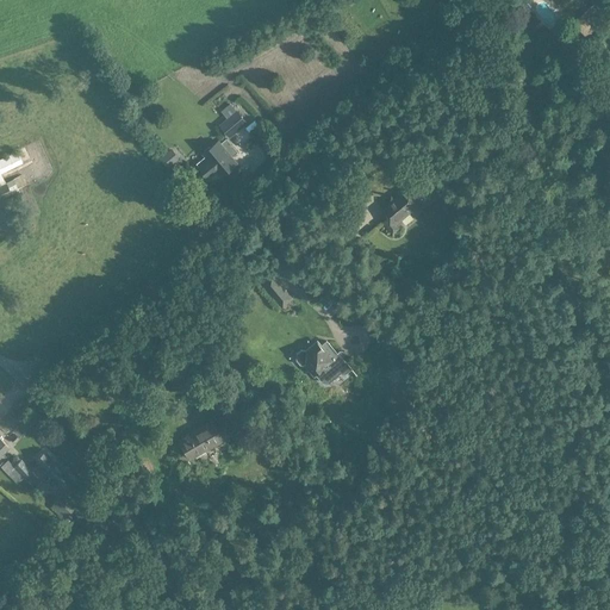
[(605,0),(597,0),(603,10),(609,6),(605,0)]
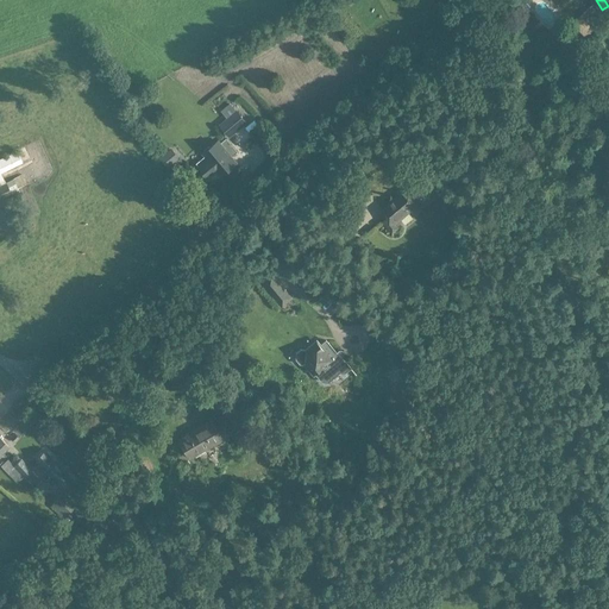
[(592,4),(572,23),(583,35),(603,14),(592,4)]
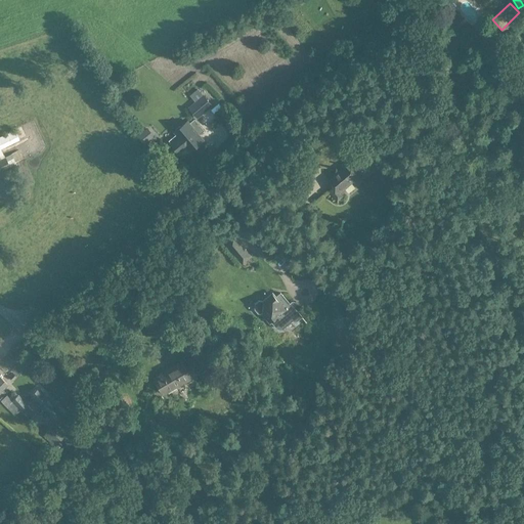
[(198,118),(213,105),(199,87),(190,94),(195,101),(188,107),(198,118)]
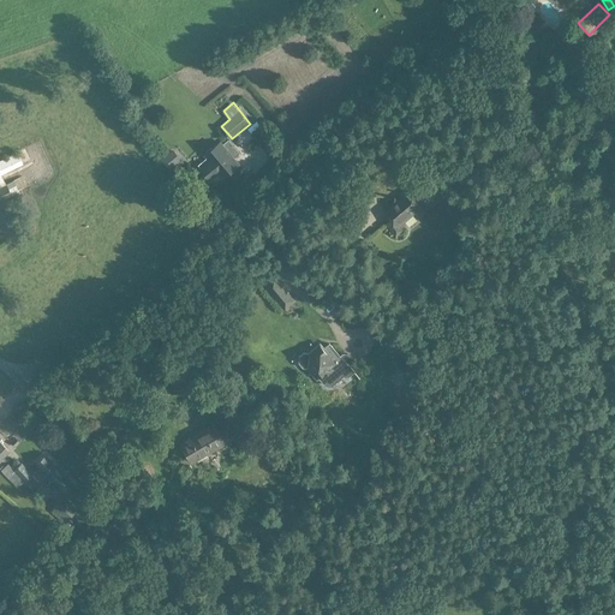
[(210,160),(201,168),(210,180),(220,172),(225,178),(239,166),(220,143),(212,150),(210,150),(206,154),(204,156),(207,157),(208,157),(210,160)]
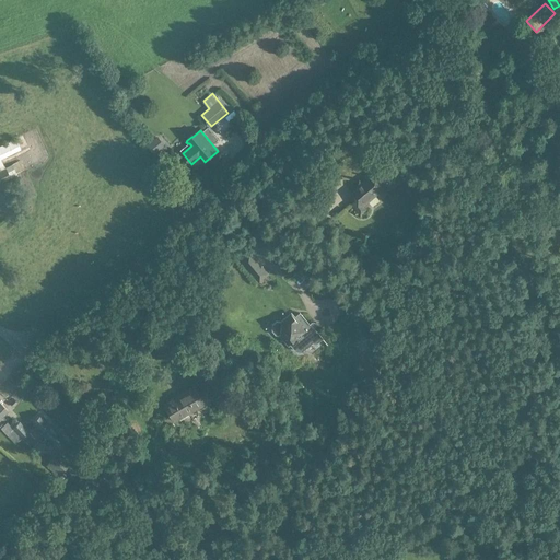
[(158,156),(167,149),(164,146),(165,144),(158,136),(154,139),(152,136),(146,141),(158,156)]
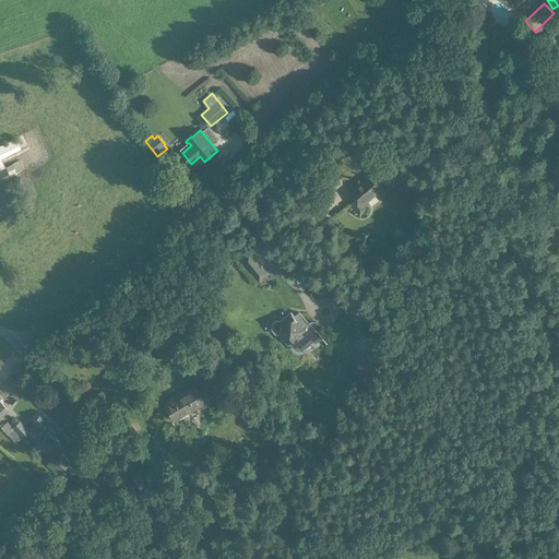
[(0,157),(1,157),(21,147),(15,138),(0,144),(0,157)]
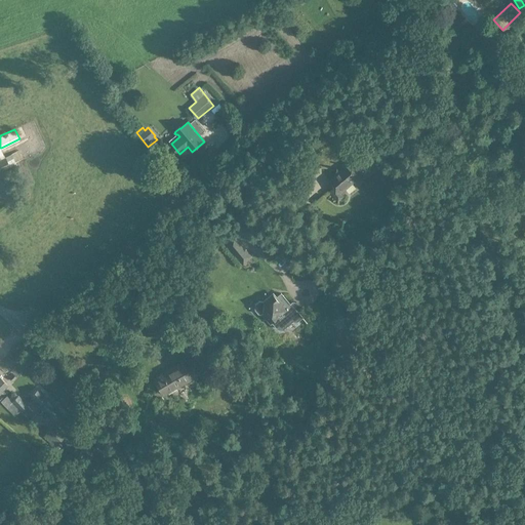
[(11,153),(5,156),(5,157),(0,159),(0,170),(16,163),(15,161),(11,153)]
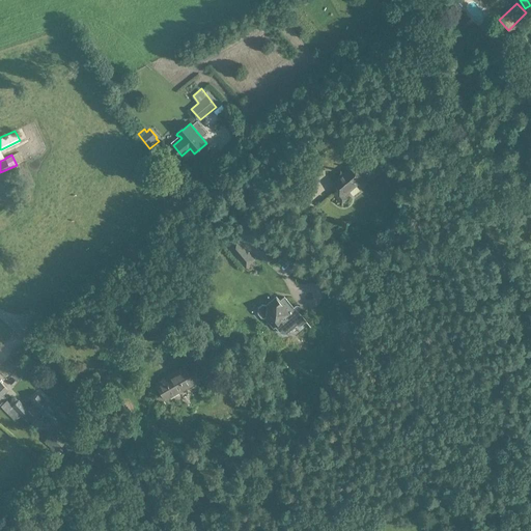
[(361,165),(357,169),(352,163),(332,179),(338,187),(333,191),(341,201),(347,197),(344,194),(368,173),(361,165)]
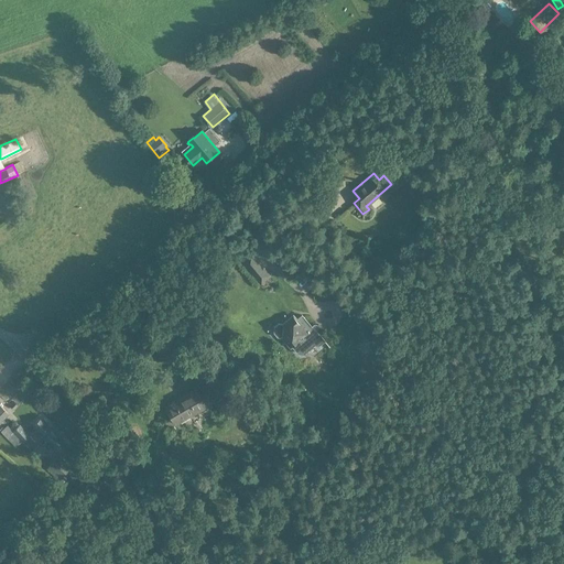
[(241,261),(253,275),(261,284),(271,277),(251,252),(241,261)]
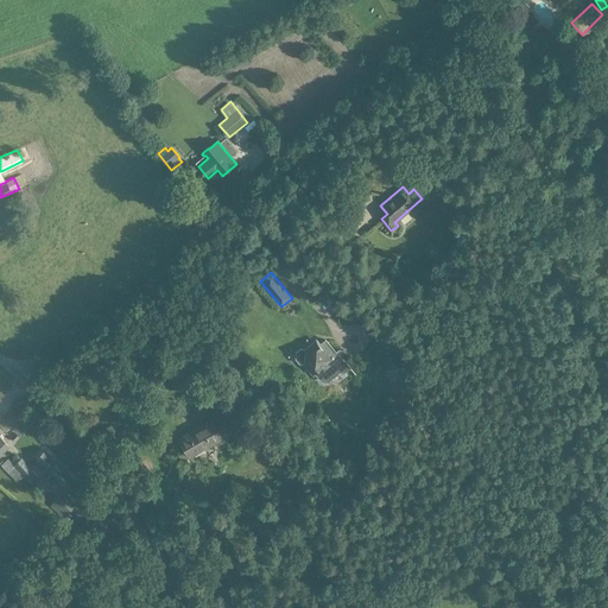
[(337,349),(335,352),(323,337),(317,342),(314,339),(304,347),(298,347),(293,350),(292,356),(296,361),(302,361),(310,371),(311,371),(318,379),(324,380),(335,371),(342,369),(348,365),(340,355),(342,353),(342,350),(340,348),(337,349)]
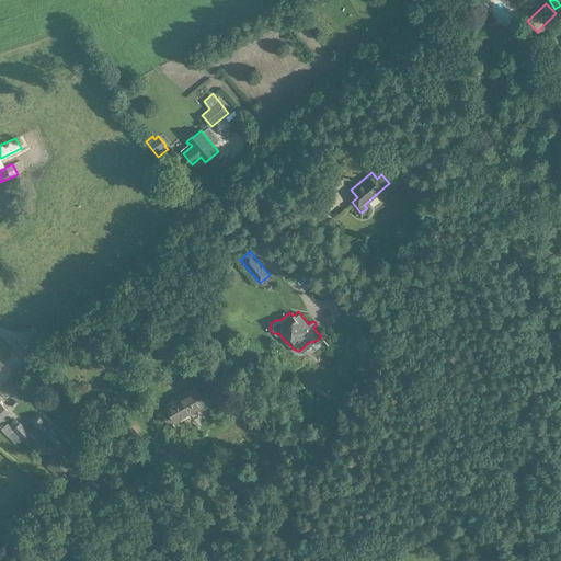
[(189,413),(205,404),(194,386),(172,399),(173,401),(164,405),(173,421),(187,412),(189,413)]
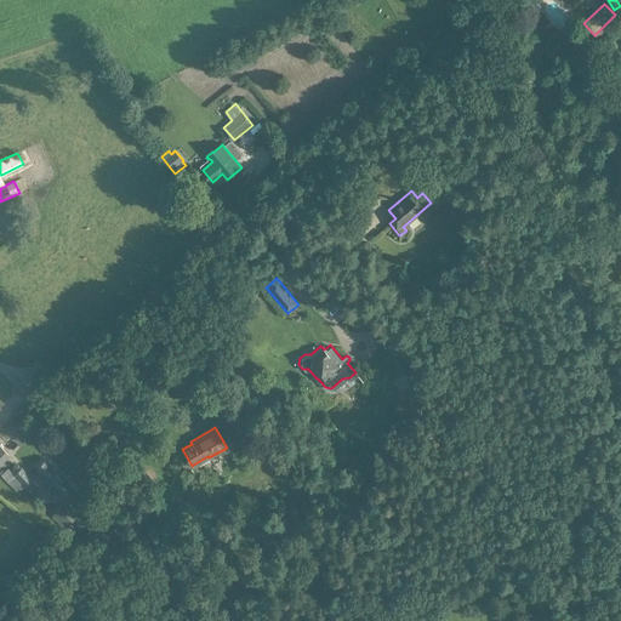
[(249,438),(252,436),(255,433),(251,428),(246,432),(244,433),(249,438)]
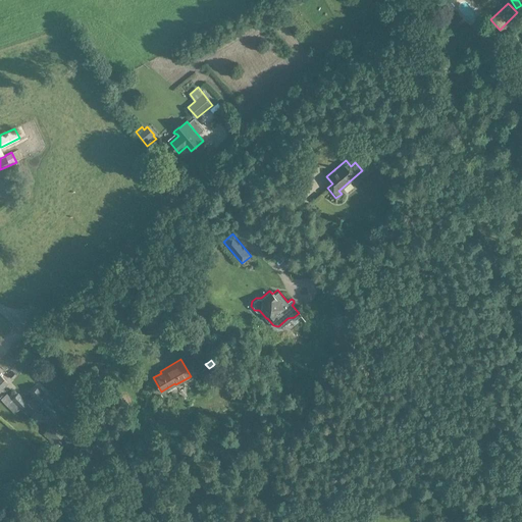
[(39,385),(30,394),(38,402),(43,408),(40,411),(44,416),(48,413),(49,414),(50,413),(58,407),(39,385)]
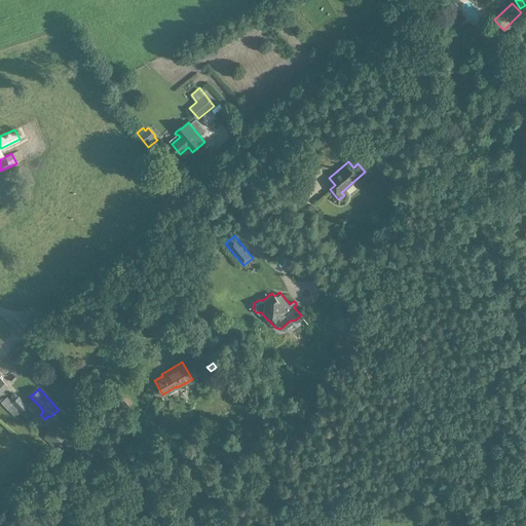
[(36,414),(19,395),(14,392),(8,398),(7,396),(1,402),(14,416),(22,410),(30,419),(36,414)]
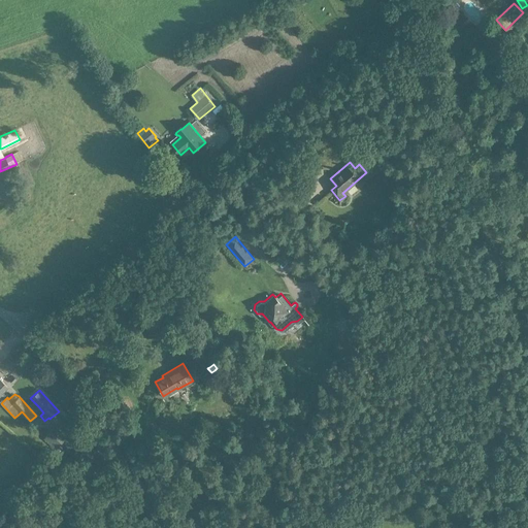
[(56,427),(44,439),(56,449),(66,436),(56,427)]
